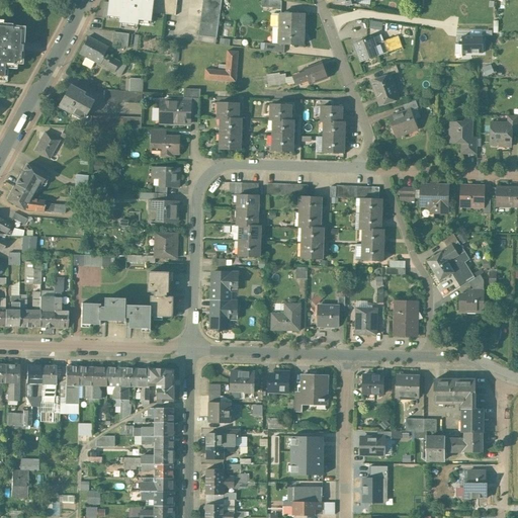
[(109,0),(108,16),(120,17),(119,22),(138,24),(140,20),(152,21),(153,12),(176,15),(177,0),(109,0)]
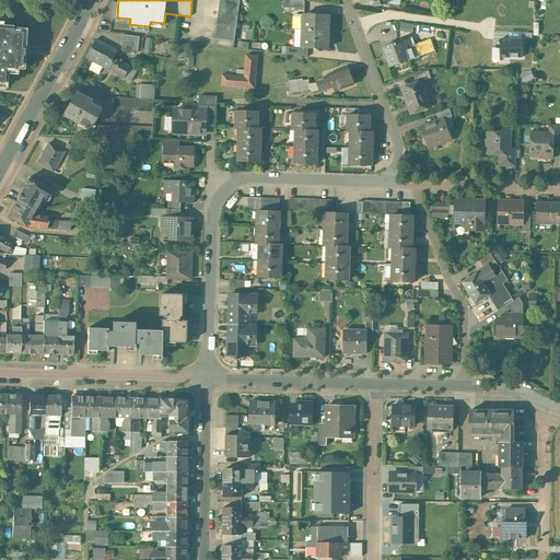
[(219,0),(214,38),(234,41),(240,0),(219,0)]
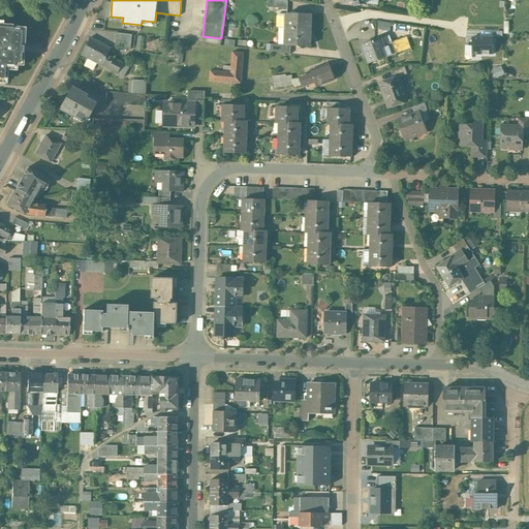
[(288,1),(281,0),(267,0),(268,7),(288,8),(288,1)]
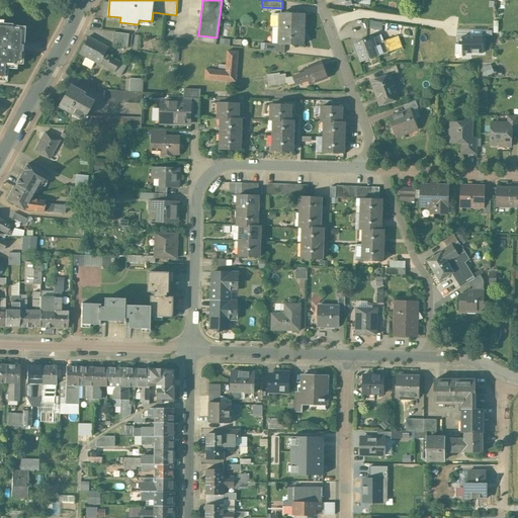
[(306,14),(280,13),(280,28),(305,29),(306,14)]
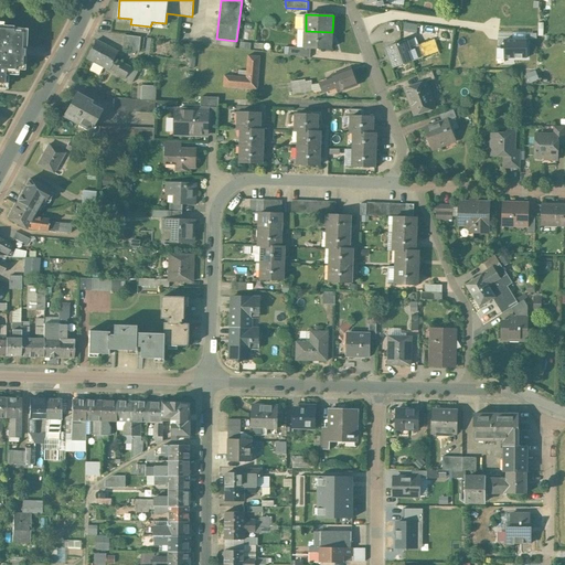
[(0,52),(22,53),(22,50),(24,50),(25,33),(11,32),(11,27),(0,25),(0,52)]
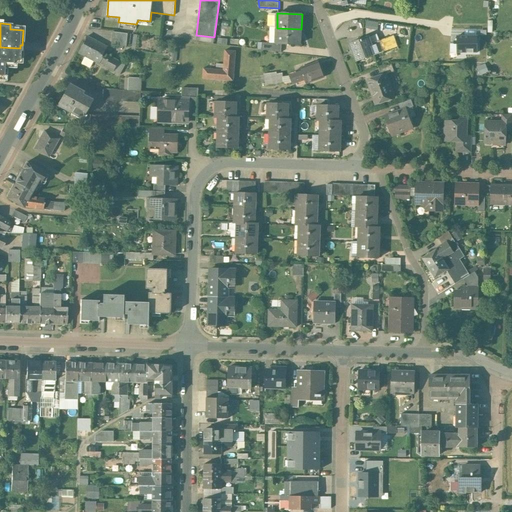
[(301,29),(277,28),(276,43),(276,44),(281,44),(301,45),(301,29)]
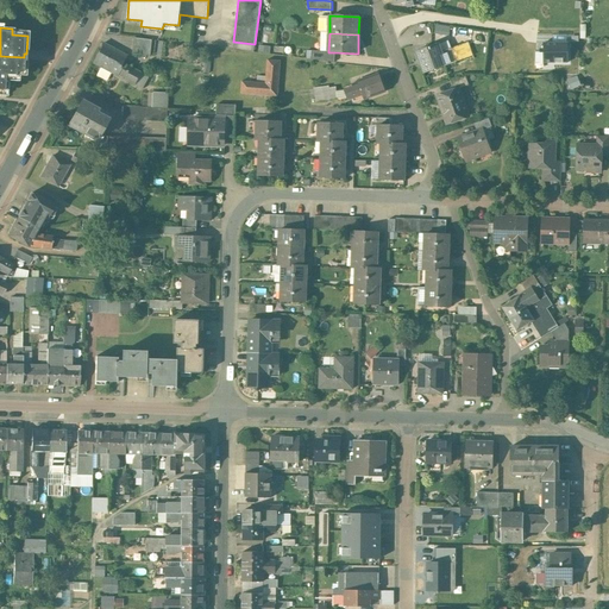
[(151,39),(133,37),(131,54),(150,55),(151,39)]
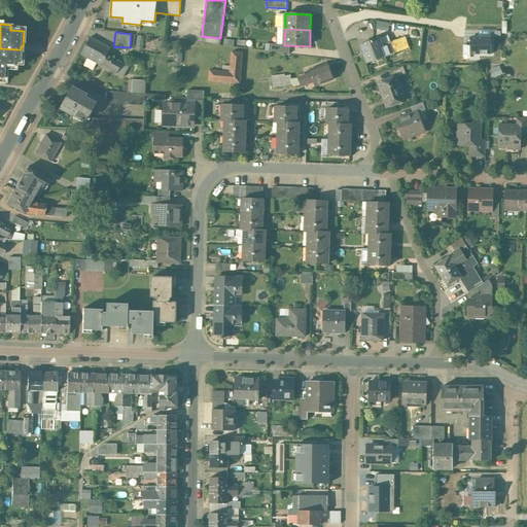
[(110,48),(89,37),(79,54),(88,58),(83,66),(92,70),(96,62),(117,73),(123,63),(107,55),(110,48)]
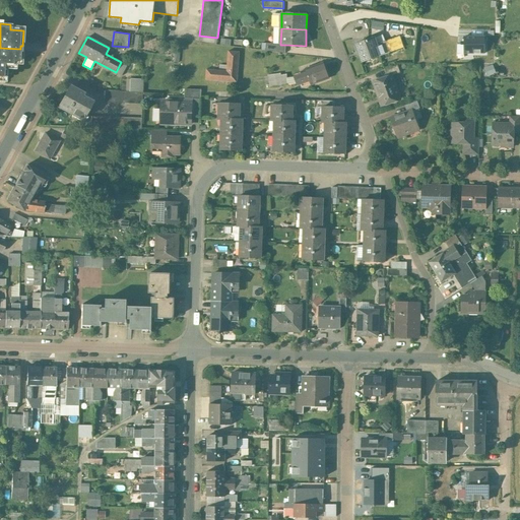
[(385,42),(377,44),(375,38),(355,45),(362,63),(389,53),(385,42)]
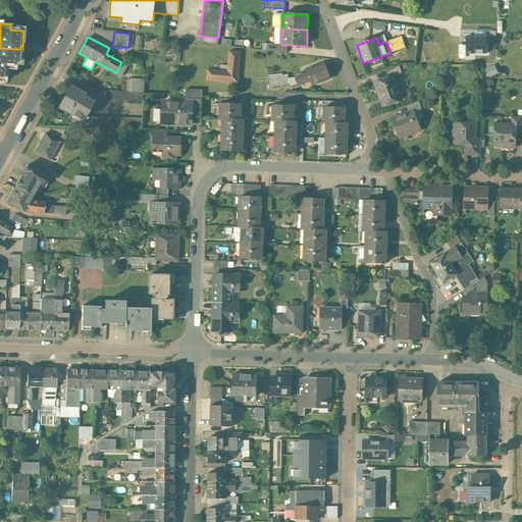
[(486,38),(466,38),(466,52),(486,52),(486,38)]
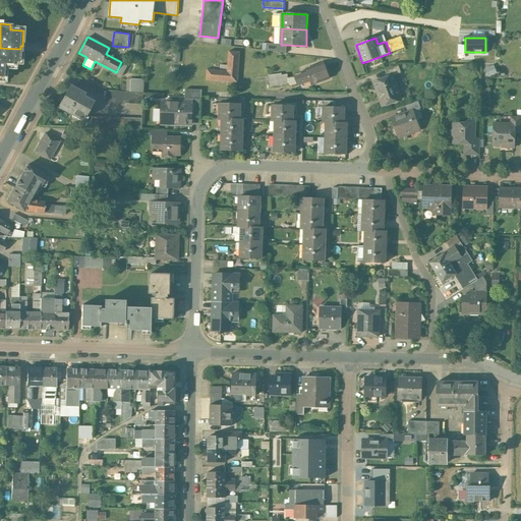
[(394,40),(386,42),(390,53),(398,50),(394,40)]
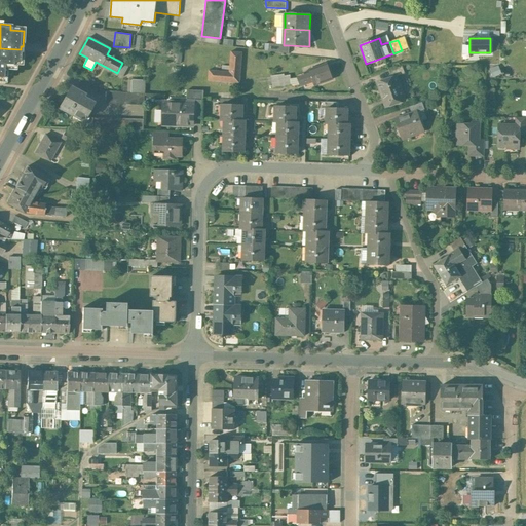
[(284,44),(268,44),(268,50),(289,53),(289,45),(284,45),(284,44)]
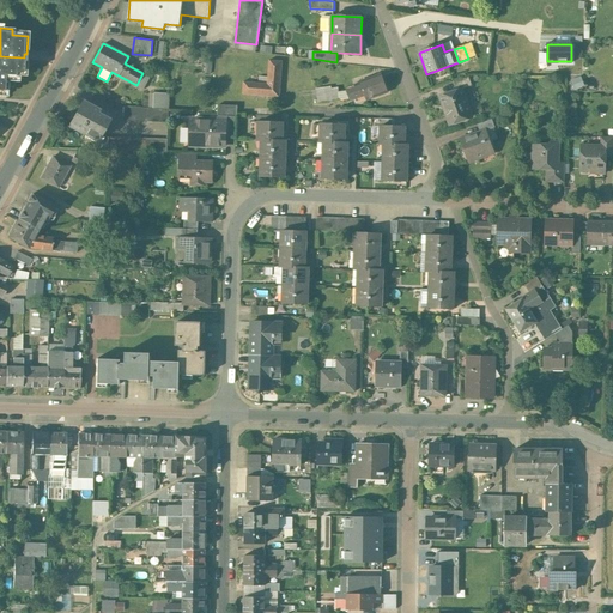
[(24,58),(0,56),(0,91),(6,92),(7,74),(25,76),(26,60),(24,60),(24,58)]
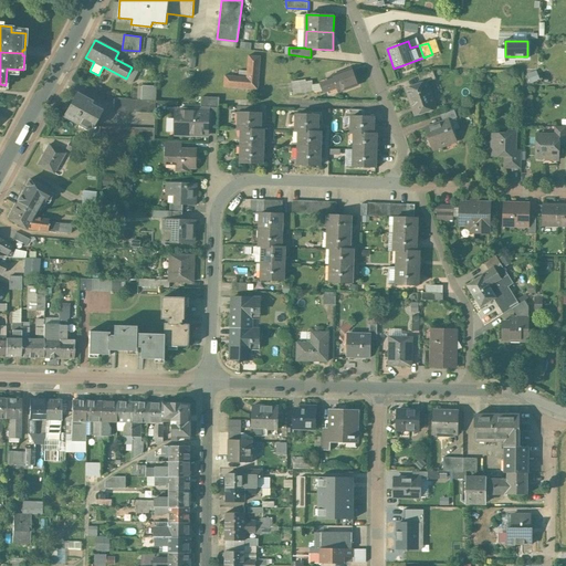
[(247,72),(239,71),(239,77),(224,76),(223,87),(258,90),(260,56),(249,55),(247,72)]
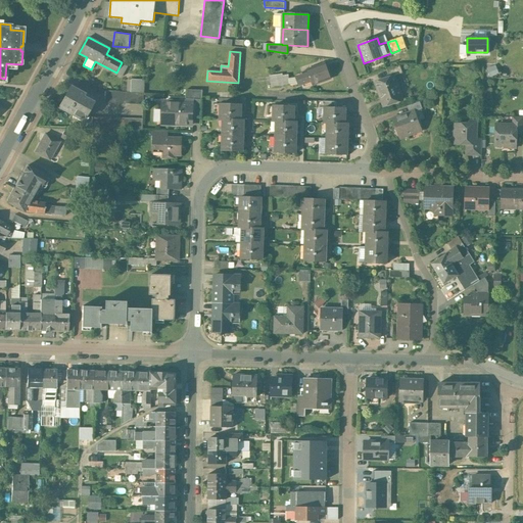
[(325,63),(306,69),(307,74),(295,78),(298,86),(302,85),(303,88),(312,85),(313,86),(330,79),(325,63)]
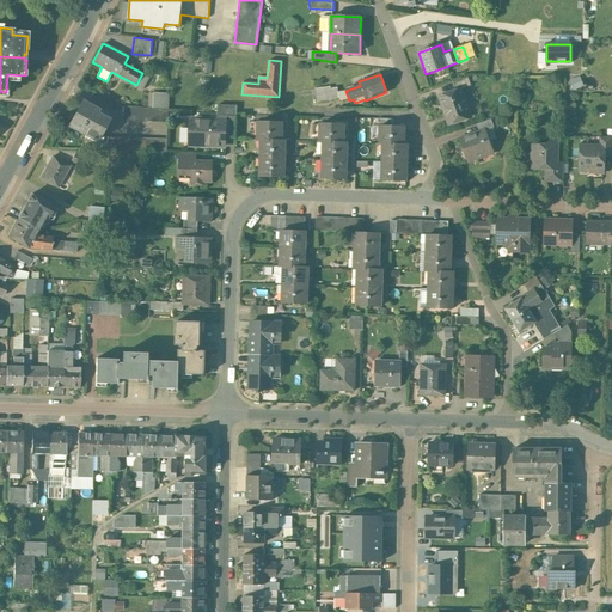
[(467,77),(453,81),(457,90),(460,89),(460,91),(472,87),(467,77)]
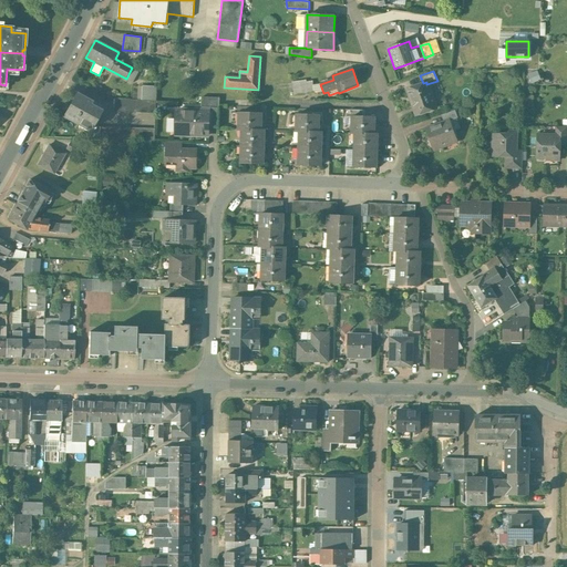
[(536,73),(529,75),(533,84),(539,82),(536,73)]
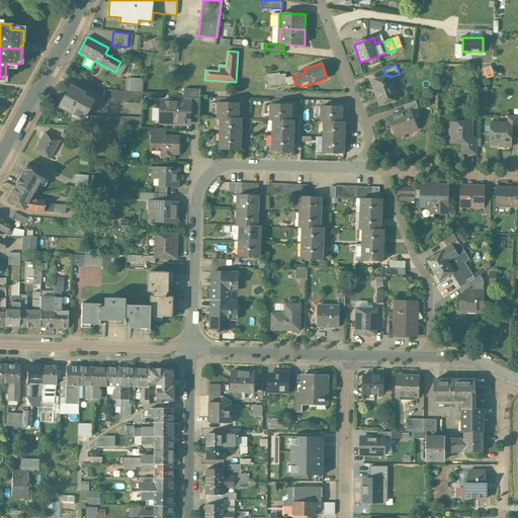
[(279,73),(266,75),(268,87),(286,84),(285,74),(279,75),(279,73)]
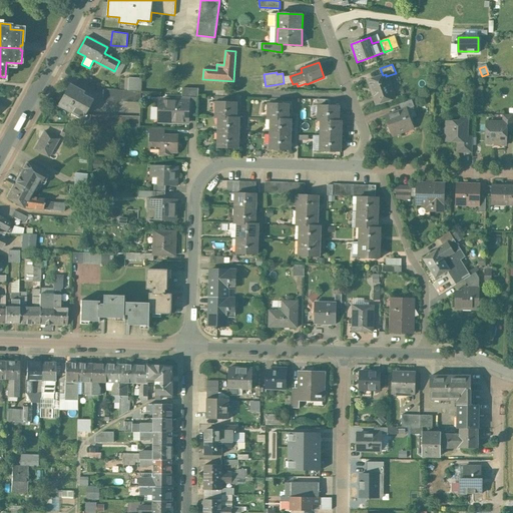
[(383,75),(369,81),(377,105),(386,101),(385,99),(393,96),(386,76),(386,74),(383,75)]
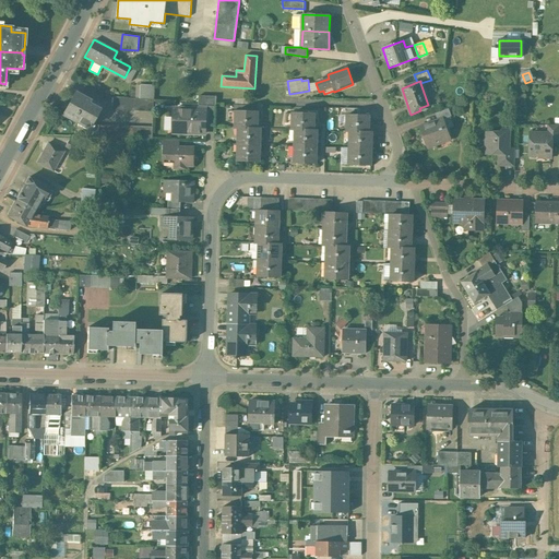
[(155,85),(141,84),(140,98),(154,99),(155,85)]
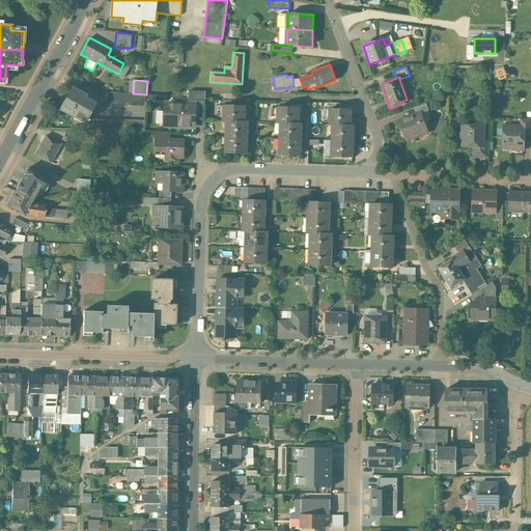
[(84,96),(70,89),(59,110),(73,117),(74,115),(84,120),(92,105),(82,100),(84,96)]
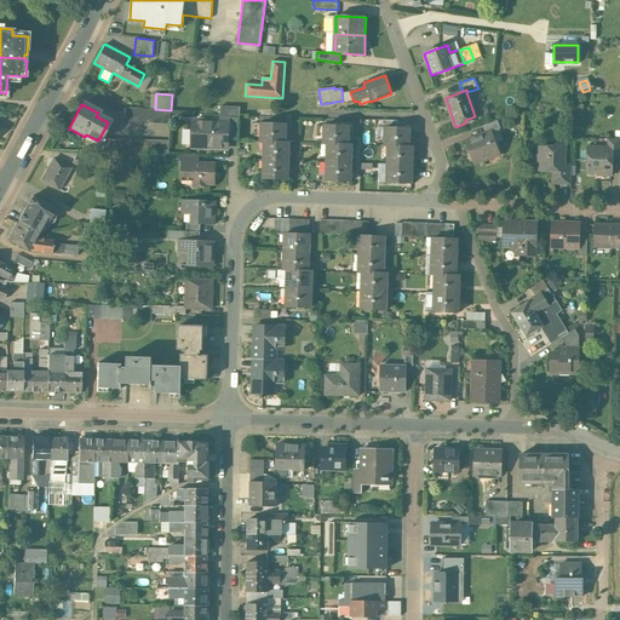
[(239,107),(220,107),(220,116),(239,119),(239,107)]
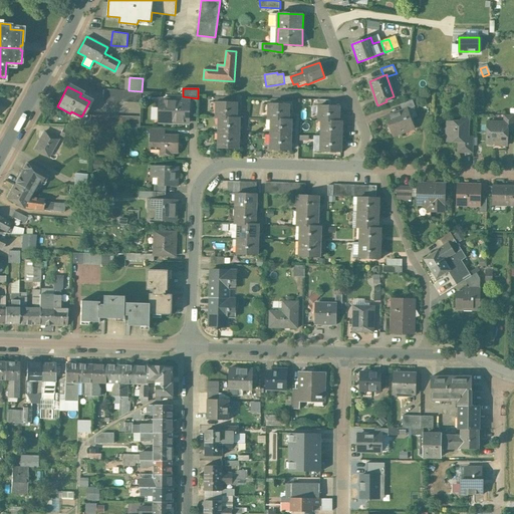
[(129,90),(110,89),(109,101),(141,102),(142,91),(129,90)]
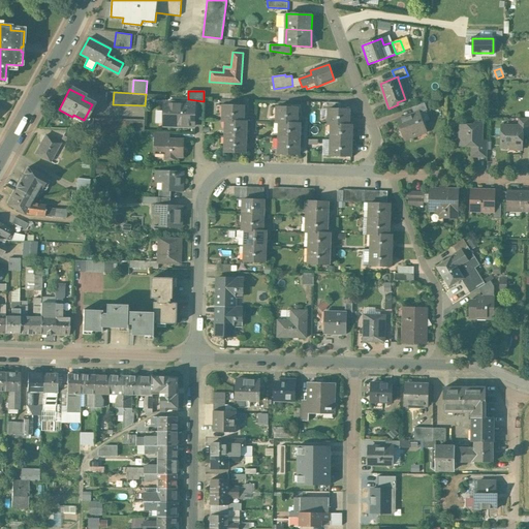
[(204,101),(188,99),(188,107),(193,107),(193,114),(204,115),(204,101)]
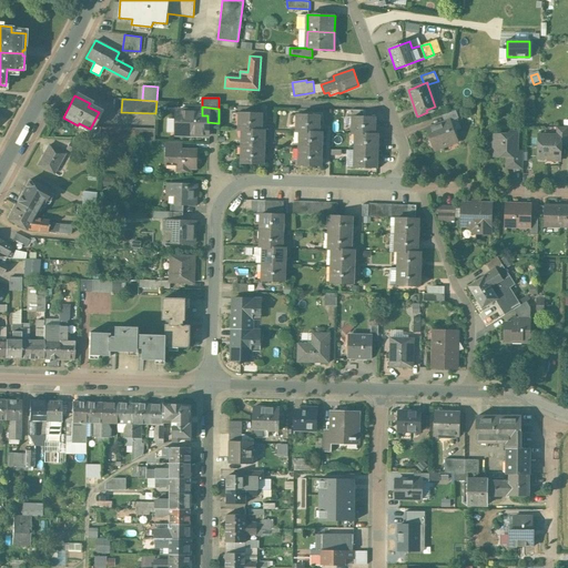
[(195,111),(178,110),(176,135),(208,137),(208,122),(208,115),(202,115),(195,115),(195,111)]
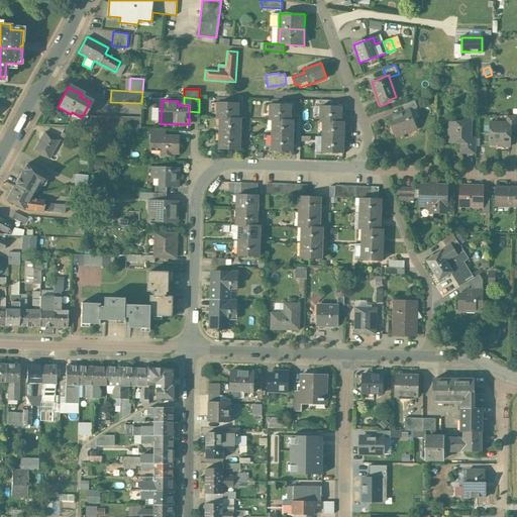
[(415,100),(403,105),(405,111),(409,110),(410,110),(417,108),(415,100)]
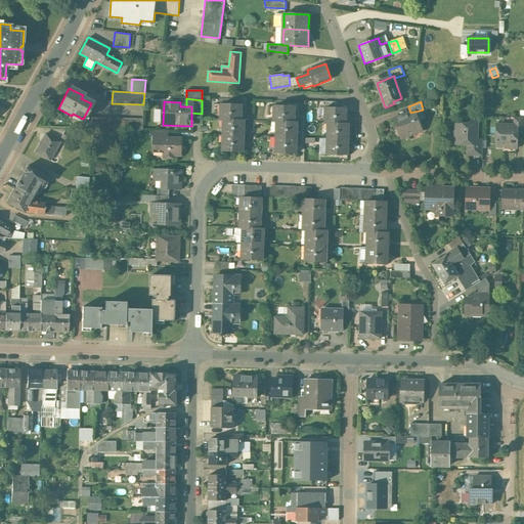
[(242,105),(221,104),(220,120),(223,120),(241,121),(242,105)]
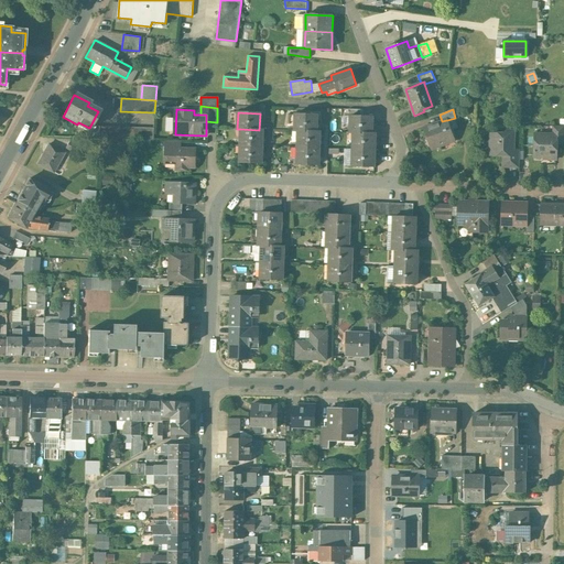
[(317,115),(295,115),(294,131),(297,131),(316,132),(317,115)]
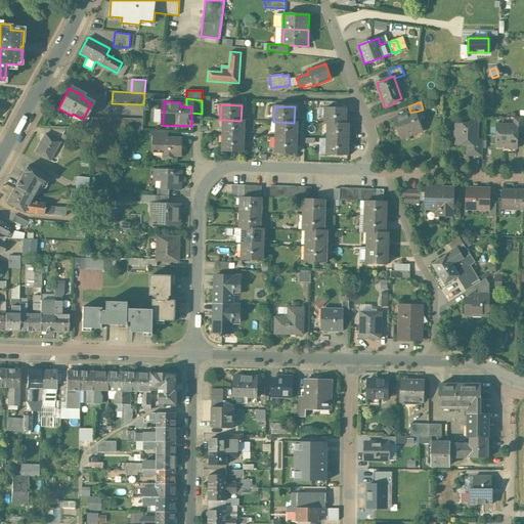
[(337,108),(325,107),(325,108),(324,124),(328,124),(345,124),(346,108),(337,108)]
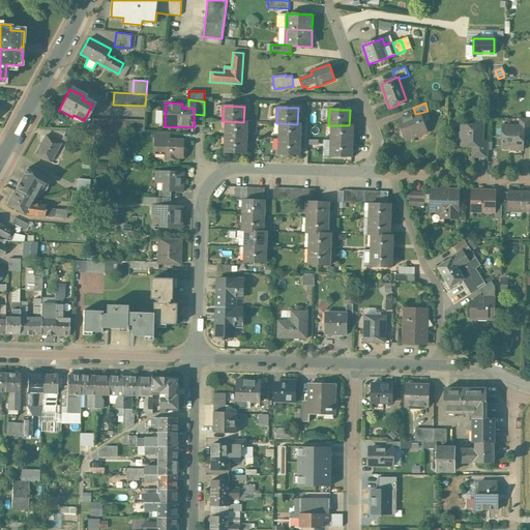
[(415,114),(399,120),(405,140),(414,137),(414,136),(425,131),(425,133),(427,133),(420,113),(419,113),(415,114)]
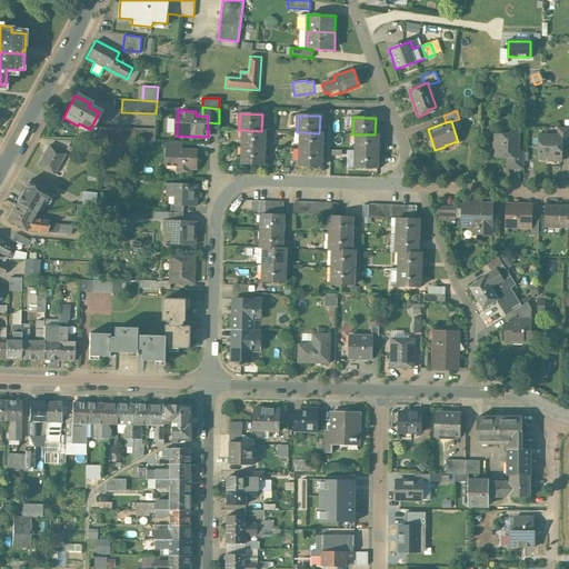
[(121,128),(100,127),(99,140),(121,140),(121,128)]
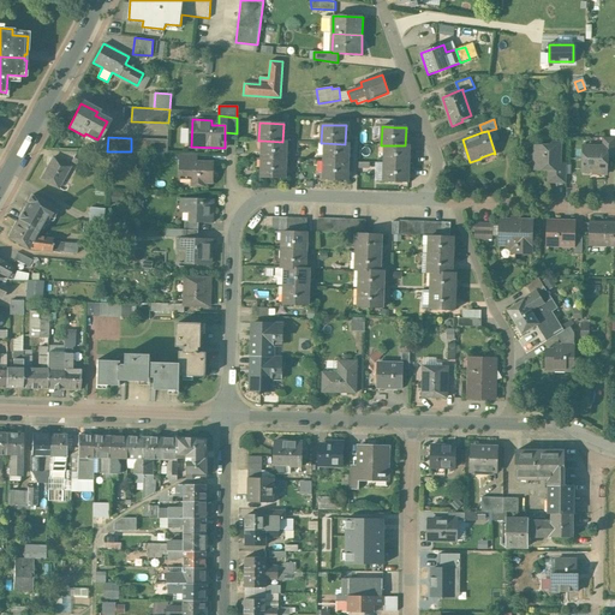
[(614,154),(614,137),(602,137),(602,148),(584,147),(583,163),(583,166),(583,169),(593,169),(593,168),(607,168),(608,151),(614,154)]
